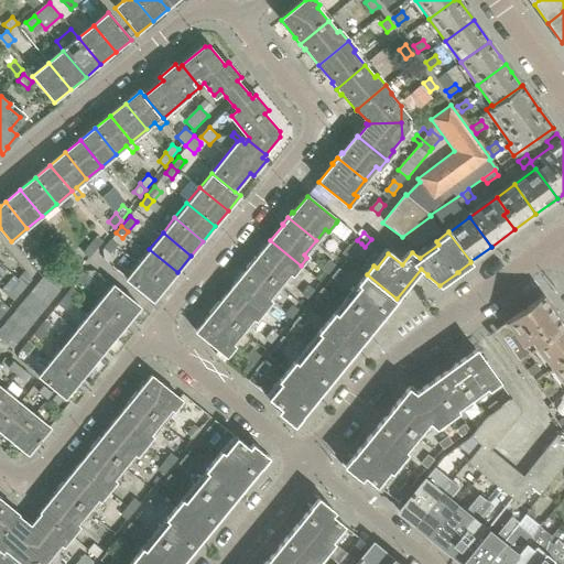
[(96,251),(104,241),(97,236),(90,245),(96,251)]
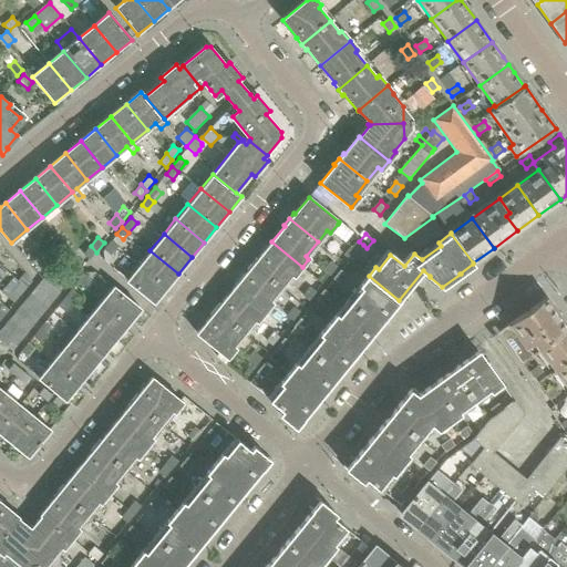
[(111,256),(119,246),(112,240),(104,250),(111,256)]
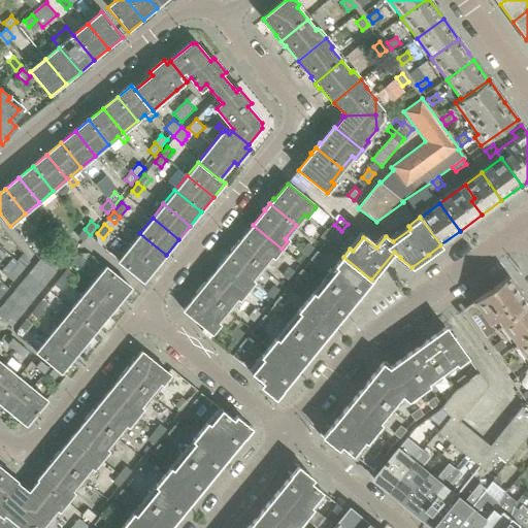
[(327,242),(338,228),(334,225),(333,224),(328,230),(327,229),(321,237),(327,242)]
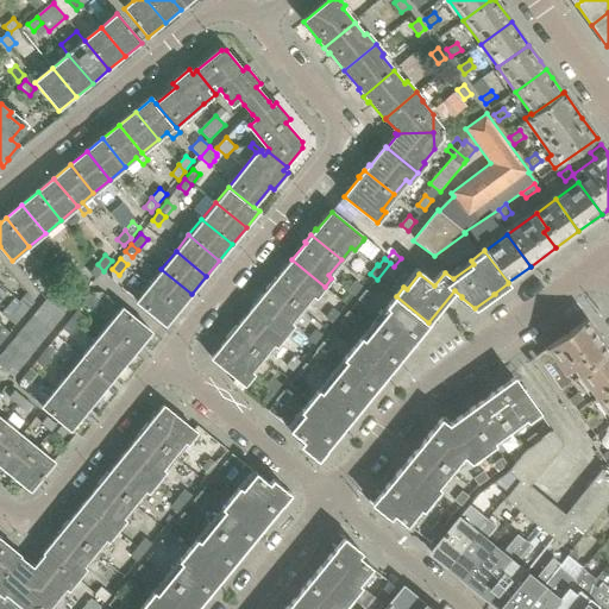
[(325,287),(292,259),(277,278),(276,277),(271,283),(301,308),(312,296),(315,299),(325,287)]
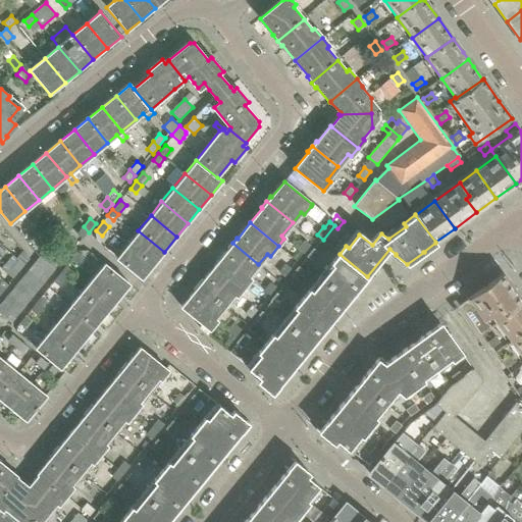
[(83,240),(89,232),(84,226),(76,235),(83,240)]
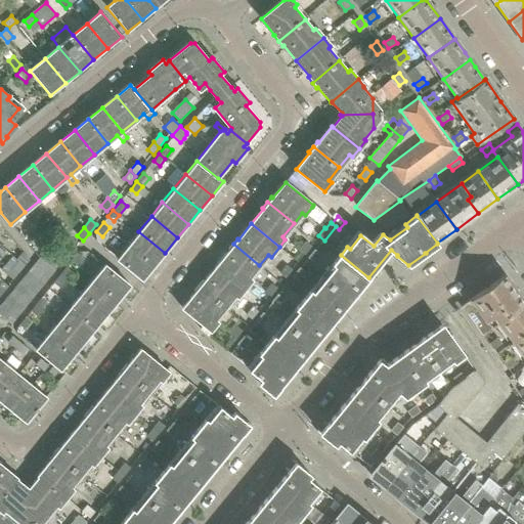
[(165,253),(138,231),(128,244),(155,265),(165,253)]
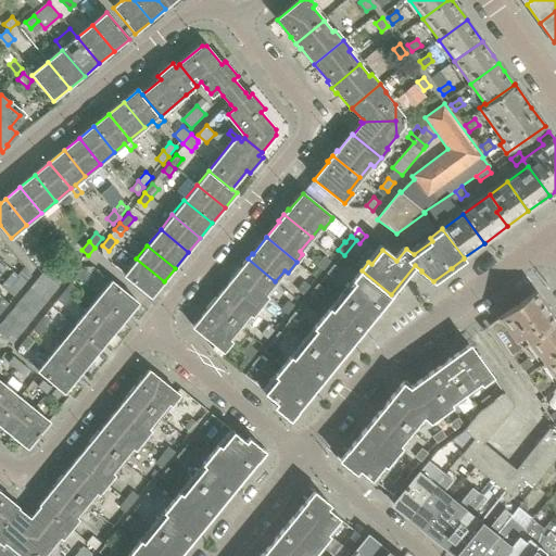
[(324,270),(330,262),(325,256),(317,265),(324,270)]
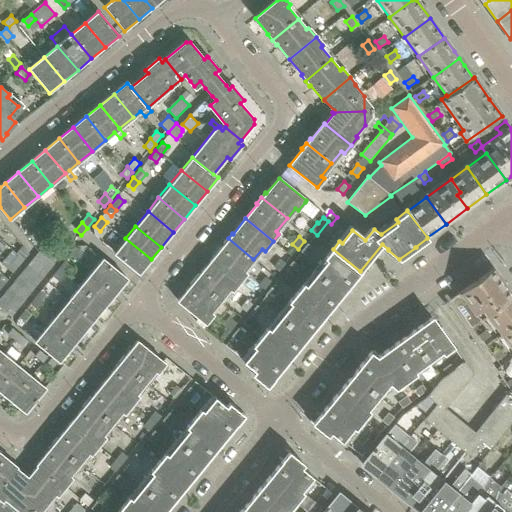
[(151,259),(125,238),(125,239),(115,254),(139,274),(151,259)]
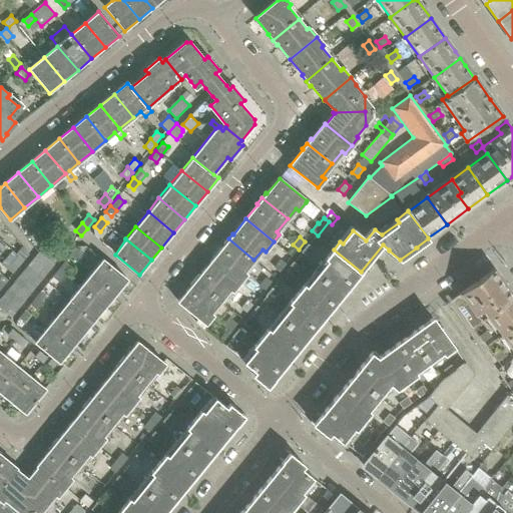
[(242,274),(253,260),(228,238),(223,244),(224,245),(212,261),(240,283),(245,276),(242,274)]
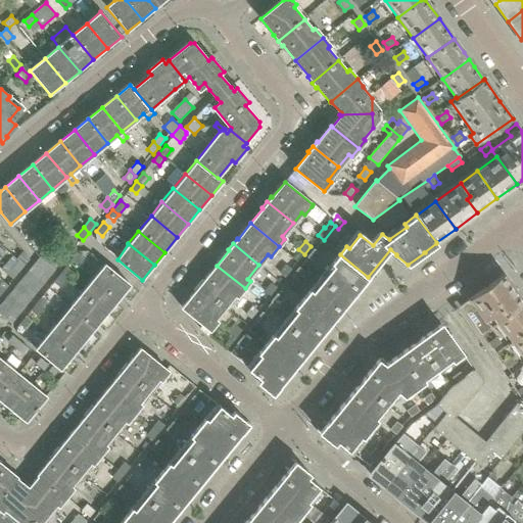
[(65,262),(73,252),(66,247),(60,255),(65,262)]
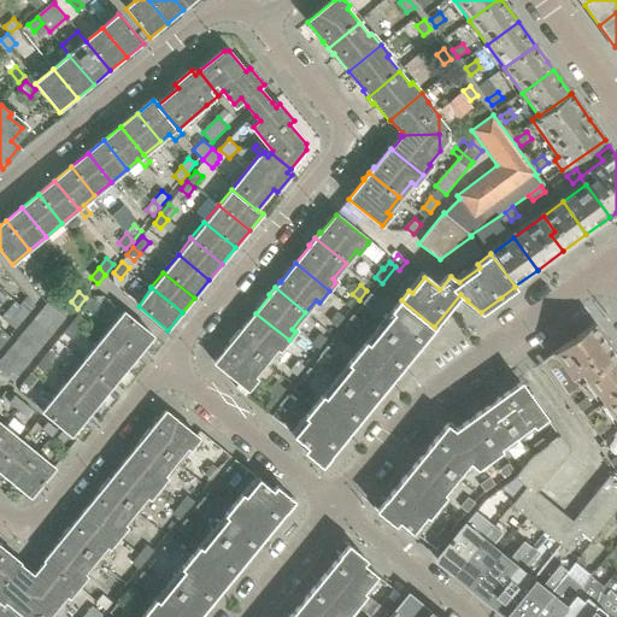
[(370,310),(378,300),(371,294),(363,304),(370,310)]
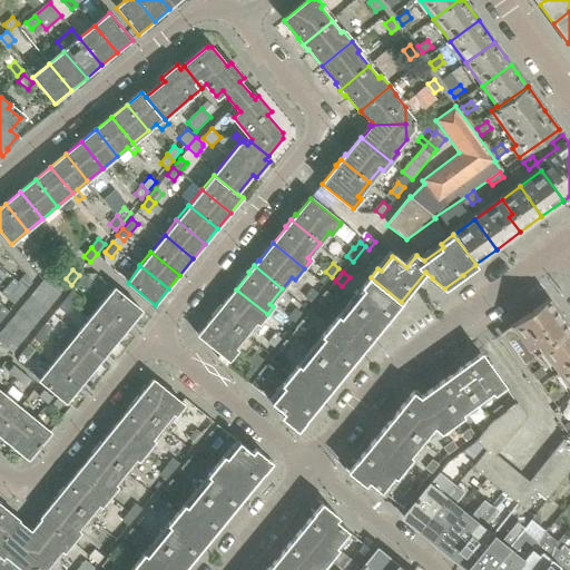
[(32,283),(26,274),(18,283),(27,290),(32,283)]
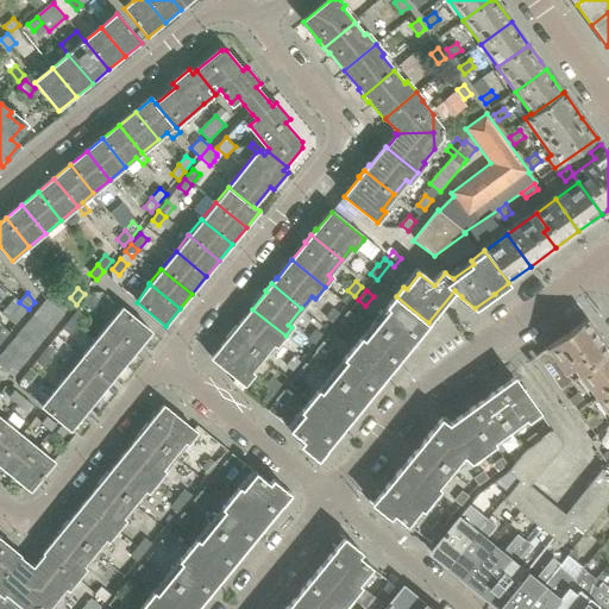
[(76,305),(70,297),(67,293),(54,305),(56,306),(66,314),(68,311),(69,312),(76,305)]
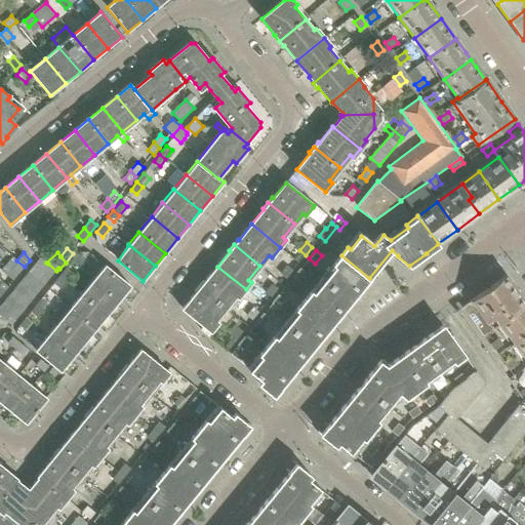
[(77,267),(84,258),(78,253),(72,261),(77,267)]
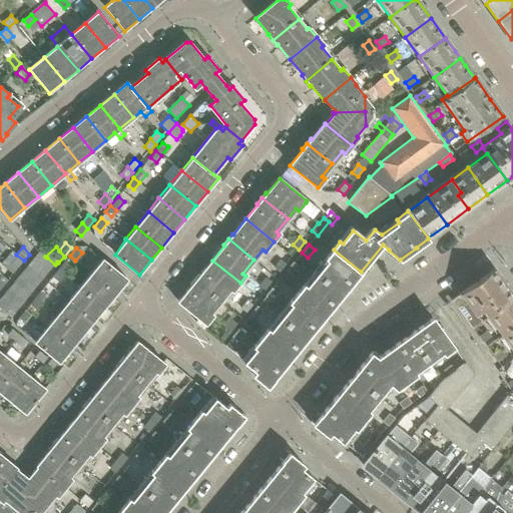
[(325,317),(361,272),(334,249),(327,259),(329,261),(307,288),(305,286),(297,295),(325,317)]
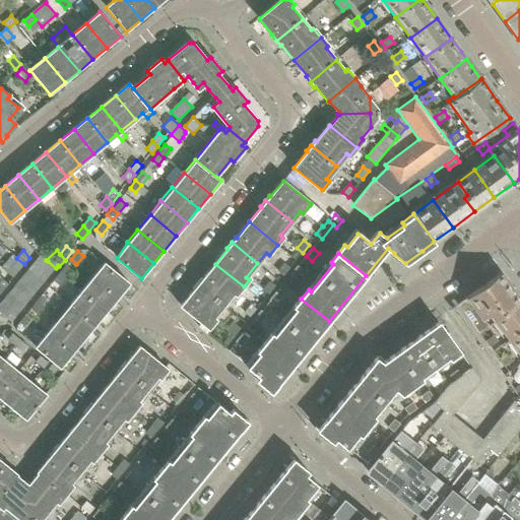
[(24,264),(16,258),(13,255),(7,263),(18,272),(24,264)]
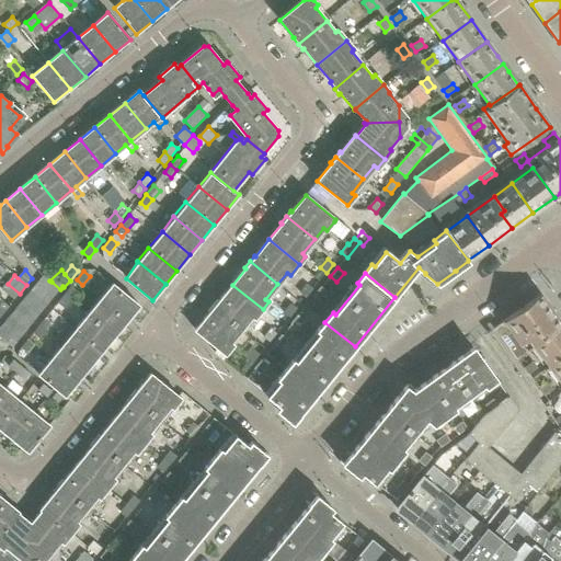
[(42,276),(37,282),(46,288),(52,282),(49,281),(43,275),(42,276)]
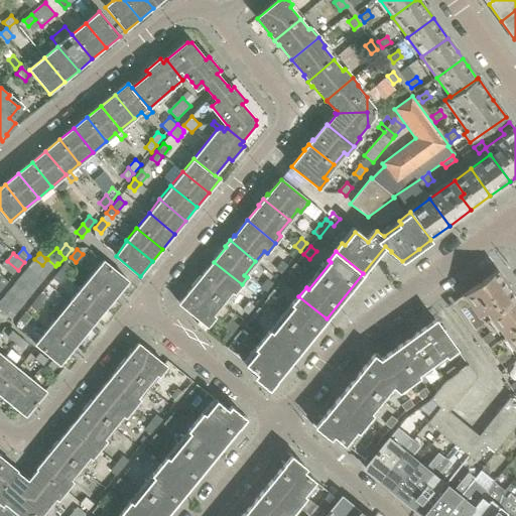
[(34,259),(30,265),(37,271),(42,265),(34,259)]
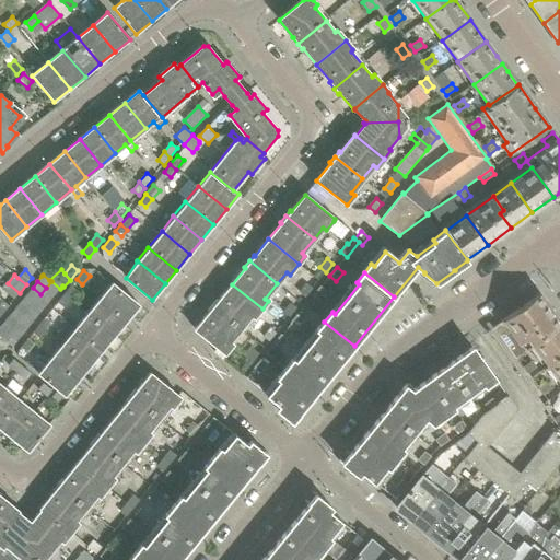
[(51,281),(46,288),(55,294),(60,289),(51,281)]
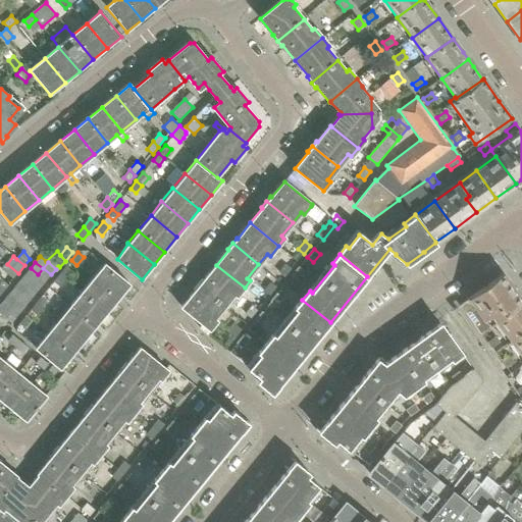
[(129,284),(105,264),(93,276),(92,277),(118,299),(129,284)]
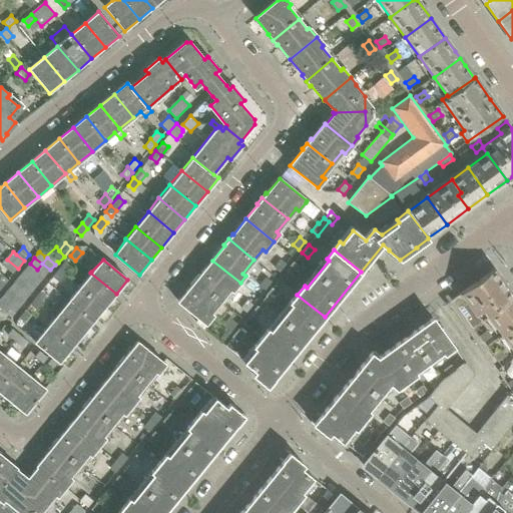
[(280,273),(286,265),(281,260),(274,268),(280,273)]
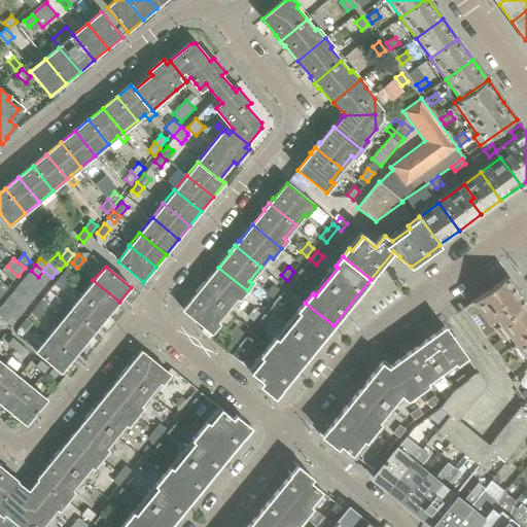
[(247,290),(218,268),(205,283),(204,282),(200,287),(226,309),(236,299),(238,301),(247,290)]
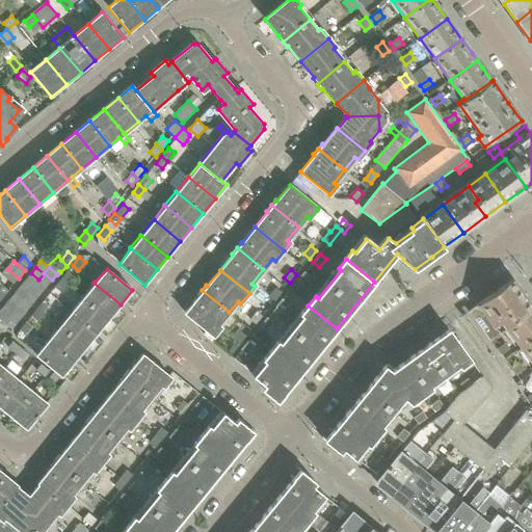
[(68,285),(74,276),(68,271),(61,280),(68,285)]
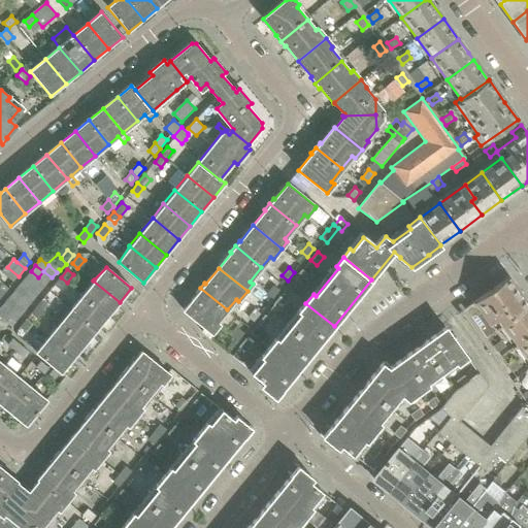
[(301,283),(308,274),(302,270),(295,277),(301,283)]
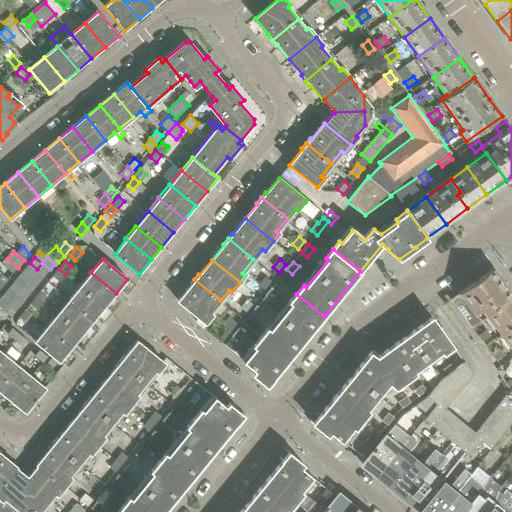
[(30,263),(25,269),(32,275),(37,269),(30,263)]
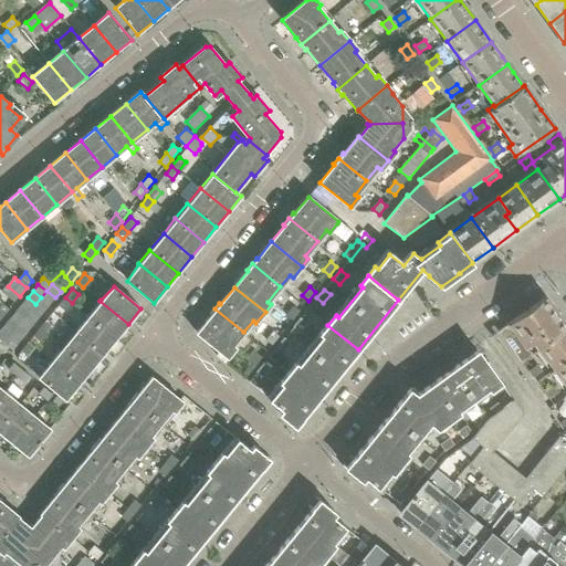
[(46,291),(41,297),(50,304),(55,297),(46,291)]
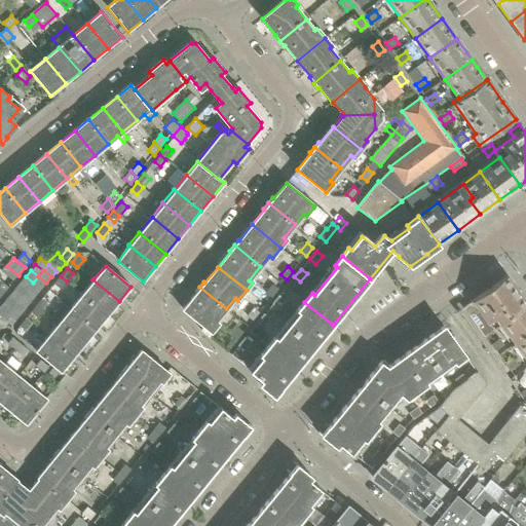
[(26,276),(21,283),(29,289),(33,283),(26,276)]
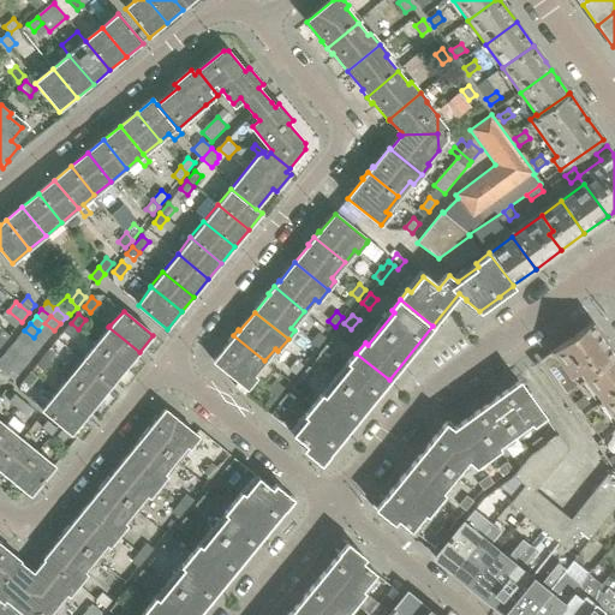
[(45,323),(39,330),(48,338),(54,330),(45,323)]
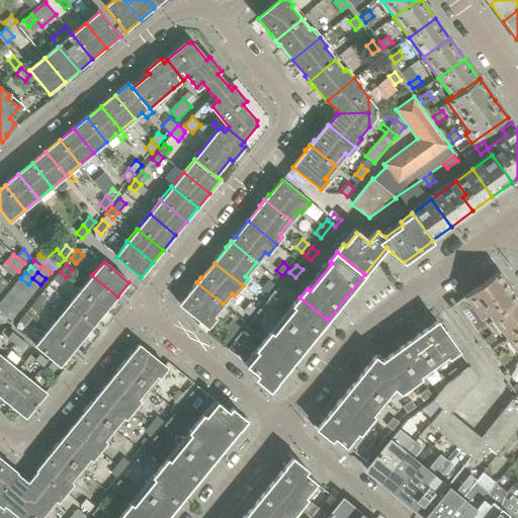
[(60,284),(66,277),(60,272),(53,279),(60,284)]
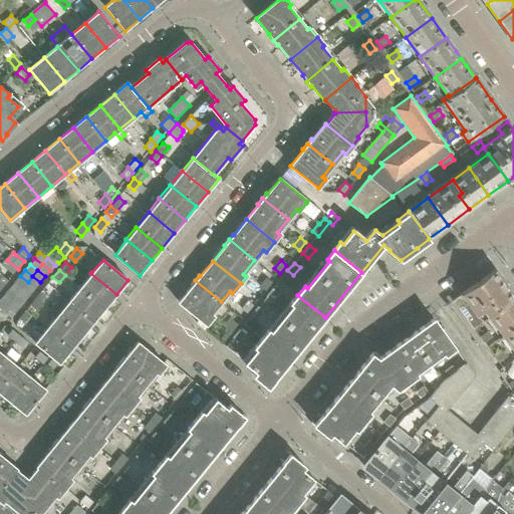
[(493,313),(513,297),(513,295),(495,270),(453,300),(474,328),(488,317),(489,317),(484,310),(488,306),(493,313)]
